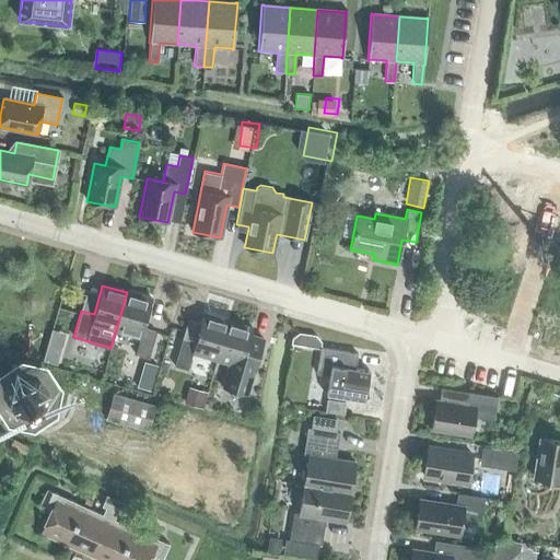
[(151,300),(127,292),(116,330),(140,337),(135,356),(148,359),(156,333),(143,328),(151,300)]
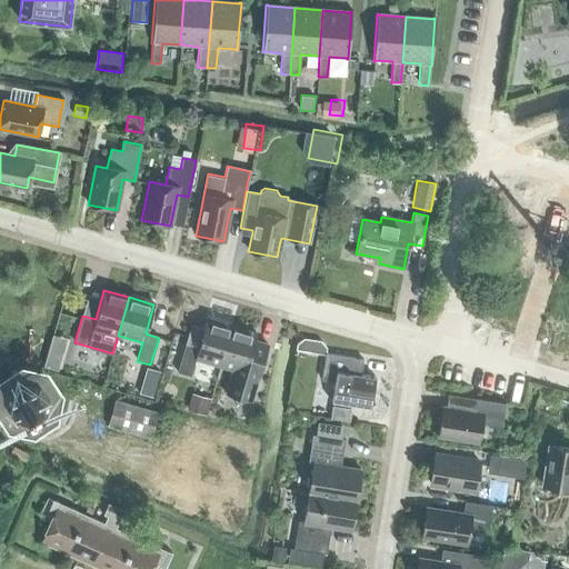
[(196,358),(220,366),(231,327),(206,319),(198,349),(185,346),(177,372),(190,377),(196,358)]
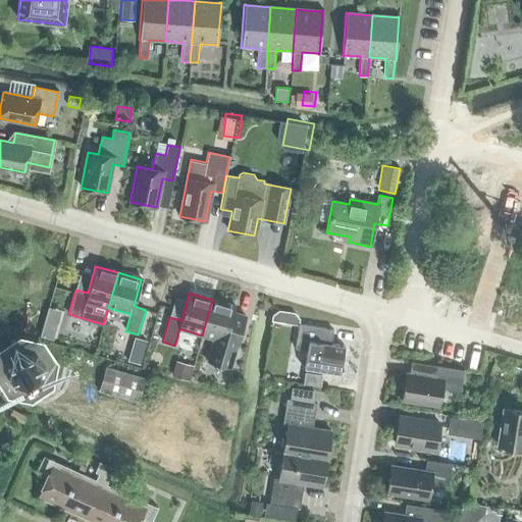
[(202,335),(213,338),(207,362),(229,368),(237,345),(238,346),(246,317),(245,316),(244,318),(232,315),(235,307),(212,300),(202,335)]
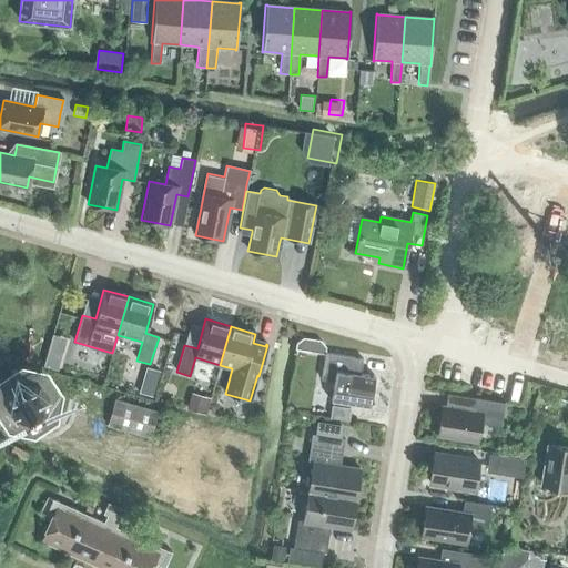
[(305,345),(330,351),(333,341),(307,335),(305,345)]
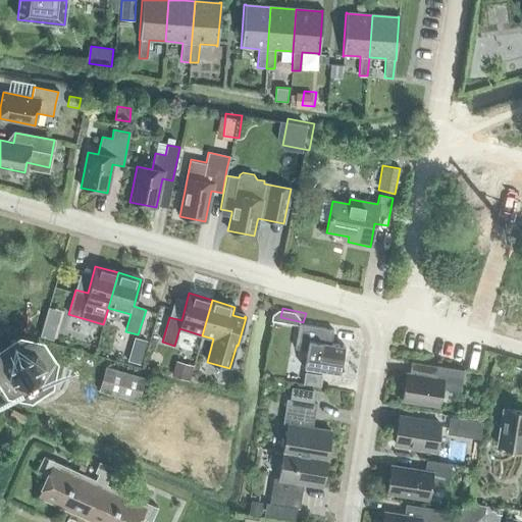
[(43,324),(40,336),(53,340),(56,328),(43,324)]
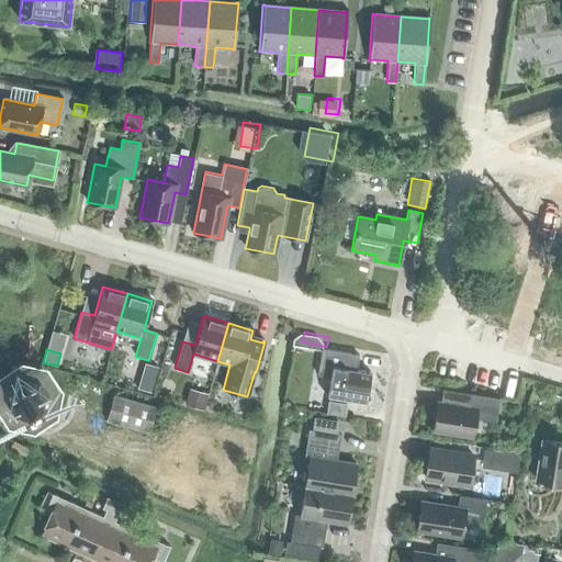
[(358,356),(321,349),(316,375),(329,378),(326,397),(366,403),(370,373),(356,371),(358,356)]
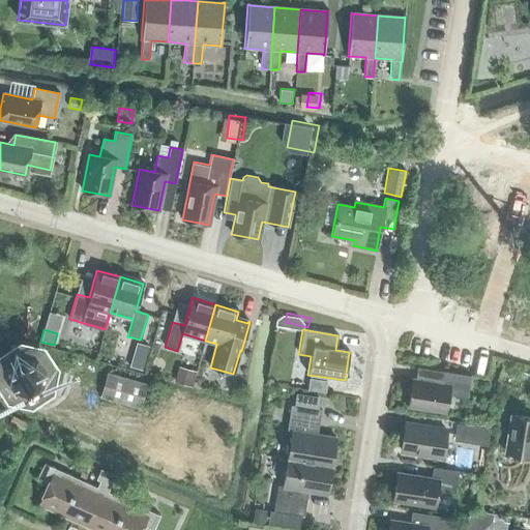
[(133,355),(129,366),(141,370),(144,358),(133,355)]
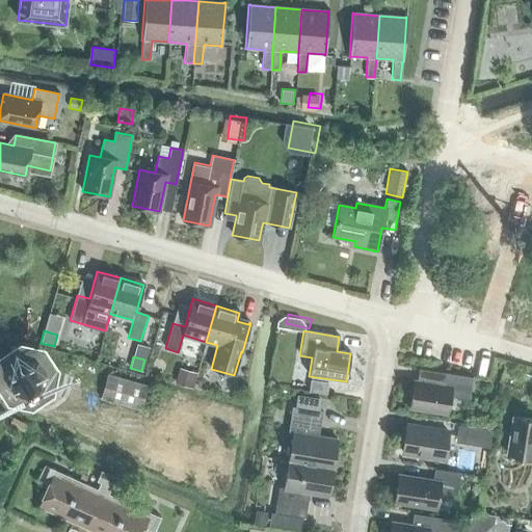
[(32,363),(23,361),(18,363),(12,372),(14,380),(22,387),(28,386),(30,387),(38,376),(37,369),(32,363)]
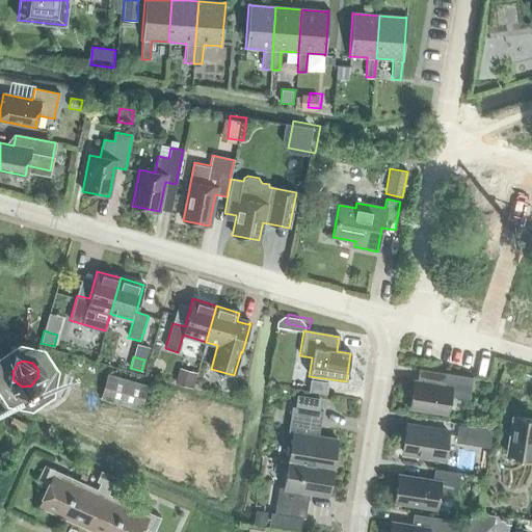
[(196,373),(179,368),(175,384),(192,389),(196,373)]
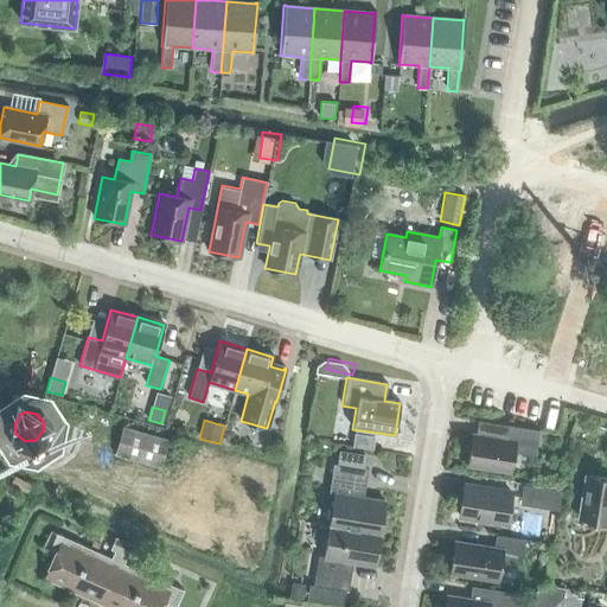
[(508,426),(506,440),(475,435),(472,434),(467,465),(509,472),(512,452),(535,455),(538,430),(508,426)]
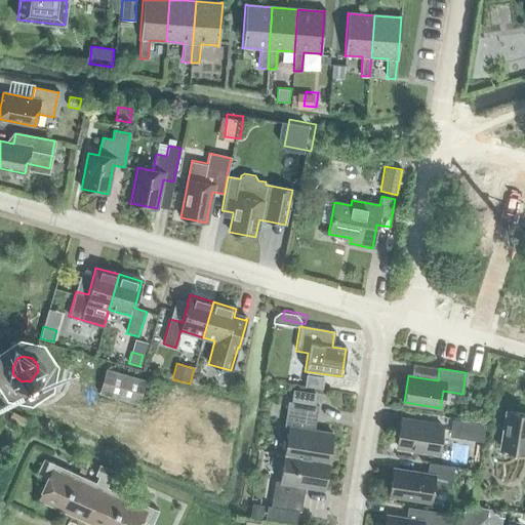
[(146,380),(106,369),(98,395),(138,406),(146,380)]
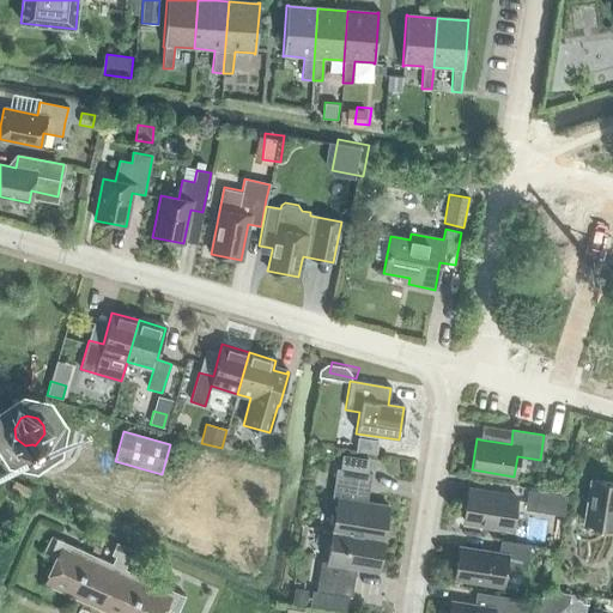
[(378,443),(360,441),(358,453),(376,455),(378,443)]
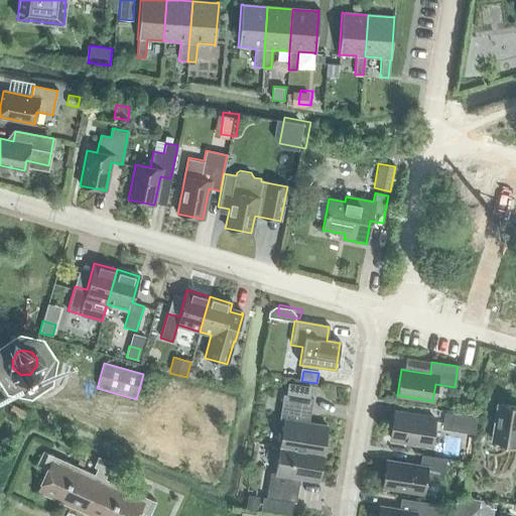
[(279,446),(321,454),(327,426),(308,423),(312,399),(282,394),(278,419),(283,420),(279,446)]
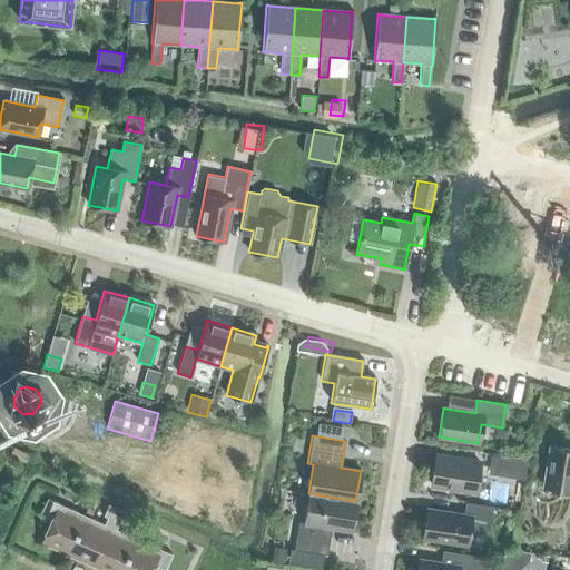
[(569,450),(549,446),(543,487),(569,490),(569,450)]
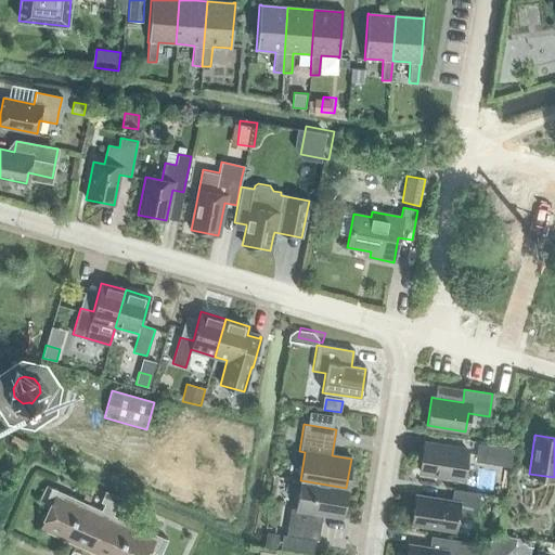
[(466,450),(424,443),(420,473),(462,479),(466,450)]
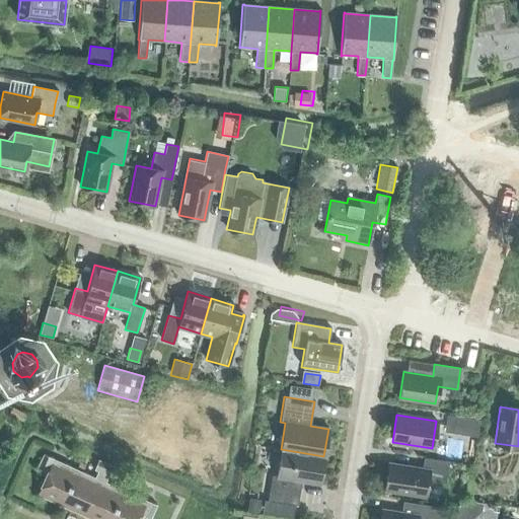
[(479,420),(447,415),(444,432),(476,437),(479,420)]
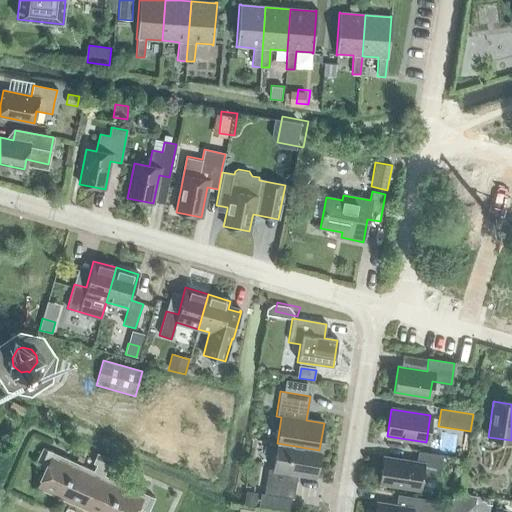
[(319,450),(277,443),(273,470),(268,469),(266,478),(264,494),(291,498),(293,499),(296,483),(297,475),(315,478),(319,450)]
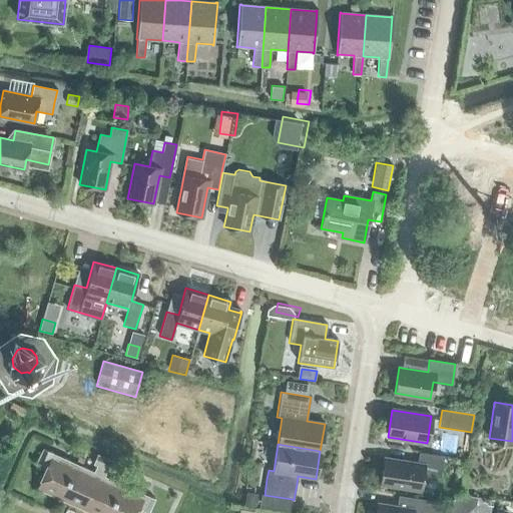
[(60,498),(75,463),(43,449),(37,464),(45,468),(36,488),(60,498)]
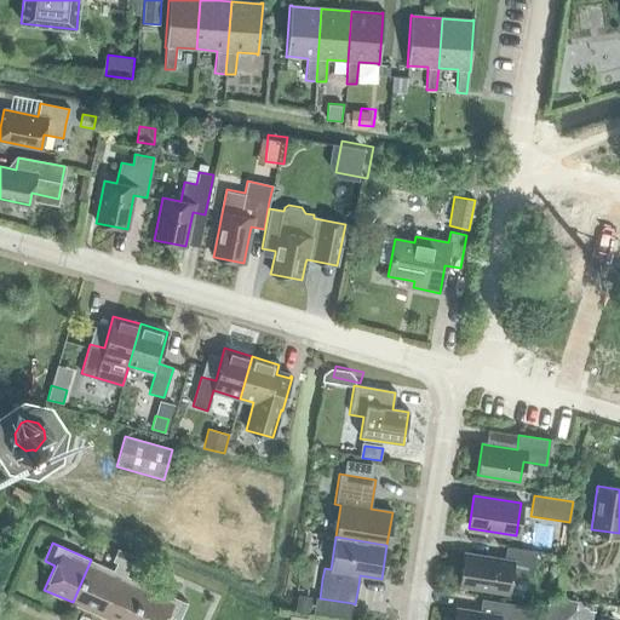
[(537,552),(506,547),(504,560),(464,554),(459,585),(507,592),(511,574),(532,578),(537,552)]
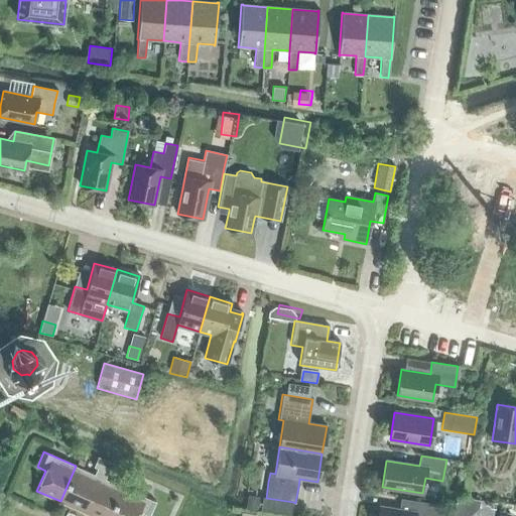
[(60,501),(84,512),(106,462),(97,458),(93,467),(96,468),(94,474),(76,466),(60,501)]
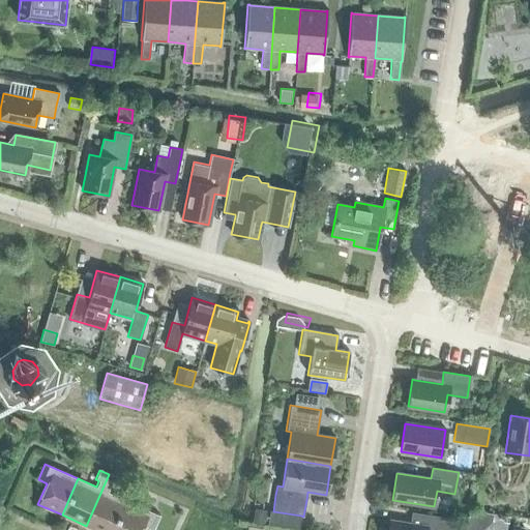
[(118,478),(109,474),(86,526),(95,529),(112,529),(126,500),(108,492),(111,486),(114,488),(118,478)]
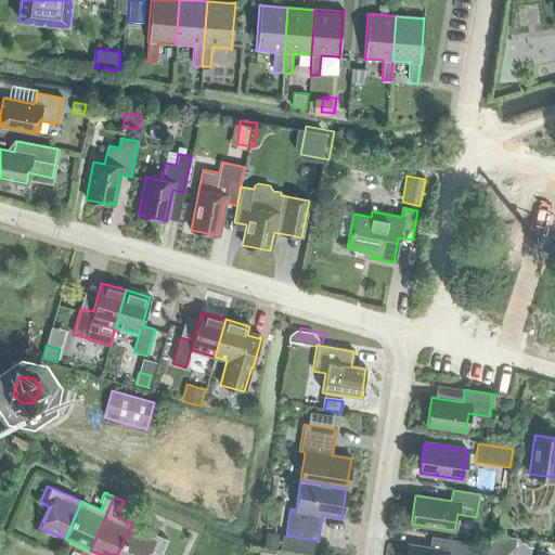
[(132,524),(117,554),(147,554),(150,551),(158,554),(159,554),(167,540),(132,524)]
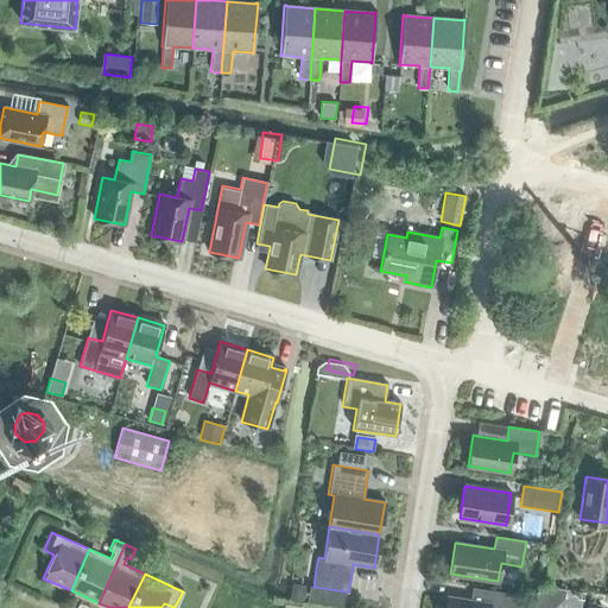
[(305,586),(291,583),(289,601),(303,603),(305,586)]
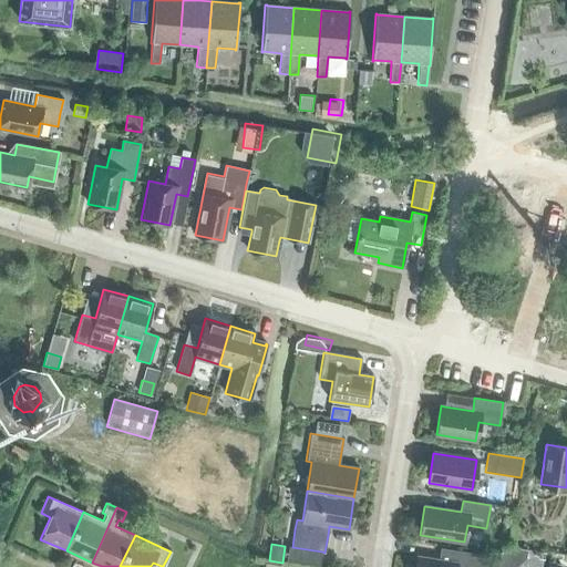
[(487,566),(490,556),(457,552),(455,563),(416,557),(414,566),(455,566),(459,566),(487,566)]
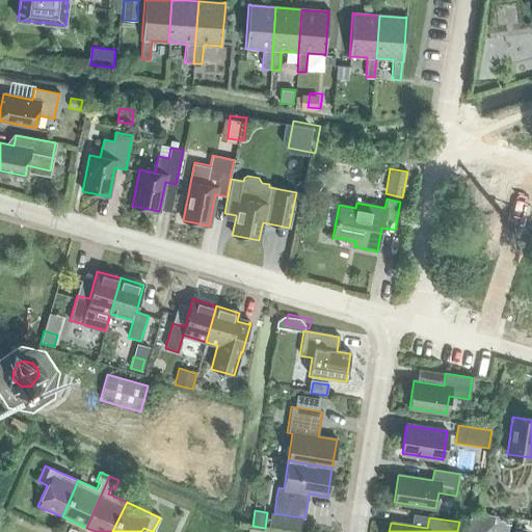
[(516,519),(514,531),(528,531),(530,521),(516,519)]
